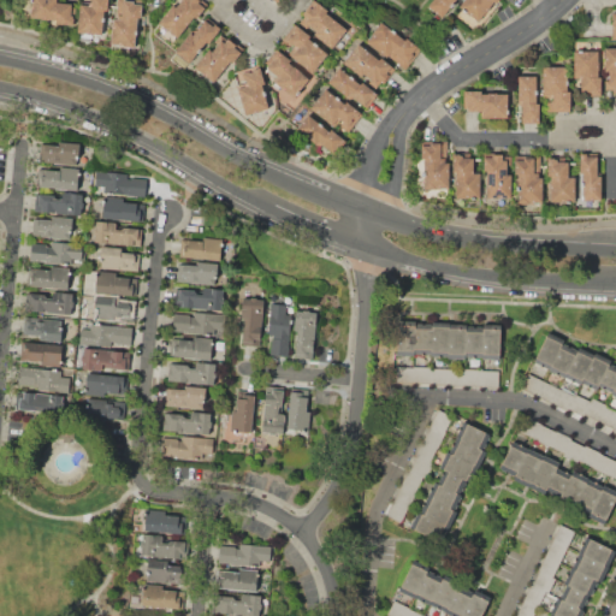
[(31,0),(59,0),(59,3),(71,4),(71,6),(76,7),(73,25),(49,23),(51,19),(30,17),(31,0)]
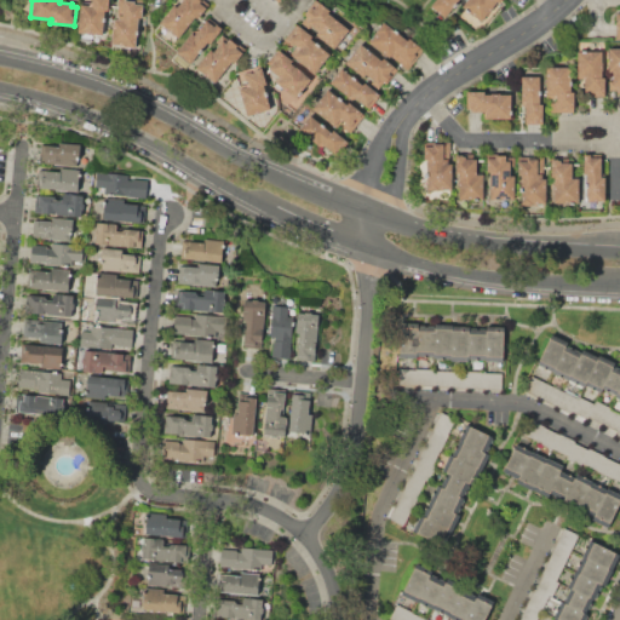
[(81,5),(90,5),(90,0),(109,0),(109,11),(104,11),(104,17),(105,17),(104,35),(92,34),(92,41),(78,40),(81,5)]
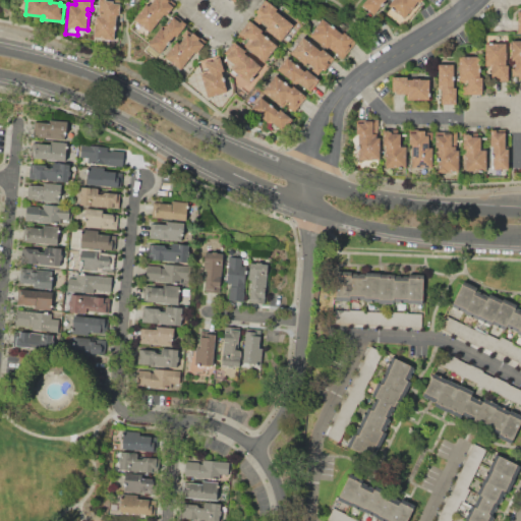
[(96,16),(99,16),(99,0),(121,0),(119,15),(116,15),(114,40),(104,39),(104,38),(94,37),(96,16)]
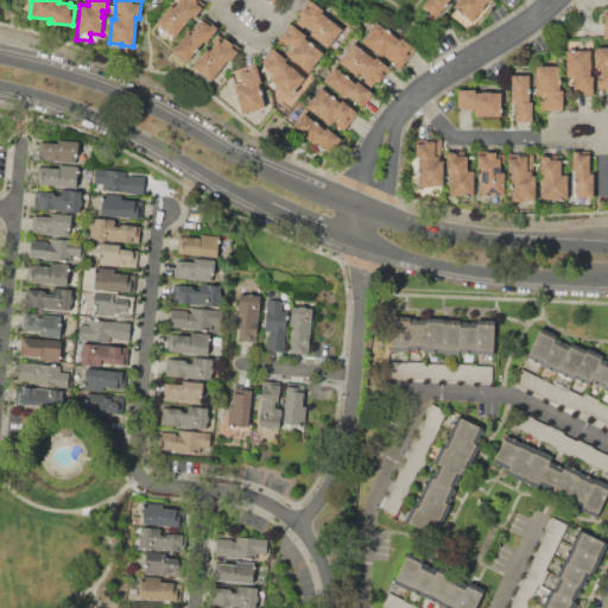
[(175,37),(157,23),(171,5),(175,7),(179,0),(200,0),(206,5),(195,19),(191,17),(175,37)]
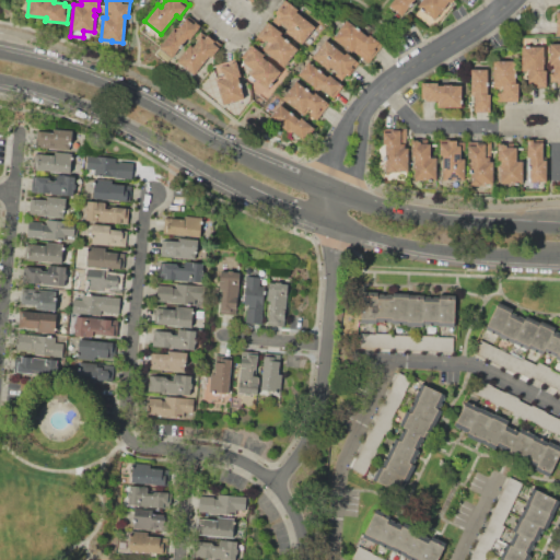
[(389,4),(393,0),(415,0),(403,15),(389,4)]
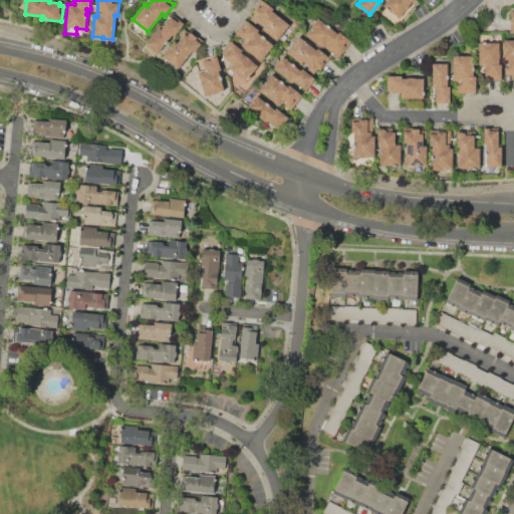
[(383,4),(387,0),(417,0),(415,3),(413,1),(400,17),(383,4)]
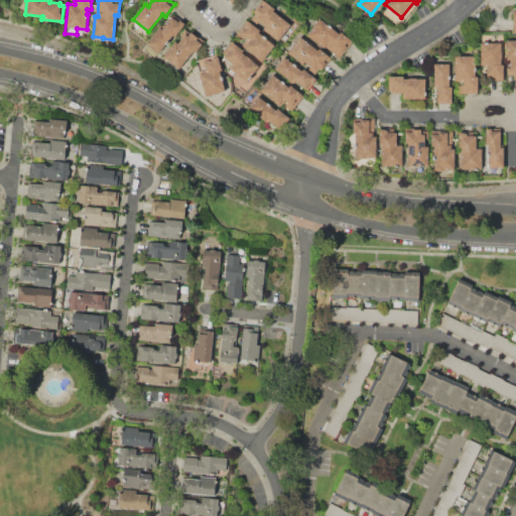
[(251,18),(255,14),(254,12),(260,5),(261,6),(265,1),(275,8),(273,10),(292,25),(279,41),(262,28),(265,25),(259,20),(257,23),(251,18)]
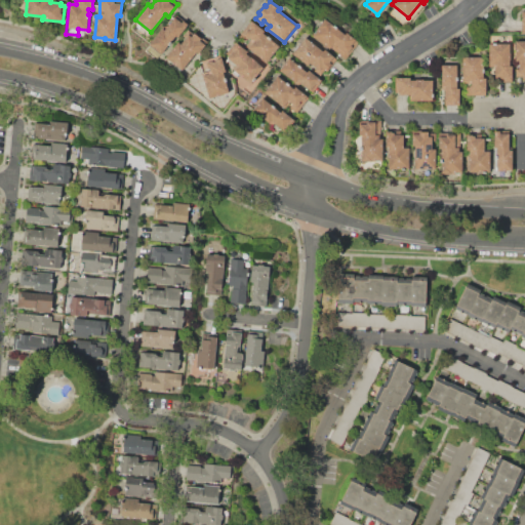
[(150,43),(165,25),(167,27),(176,14),(189,25),(178,38),(175,36),(161,52),(150,43)]
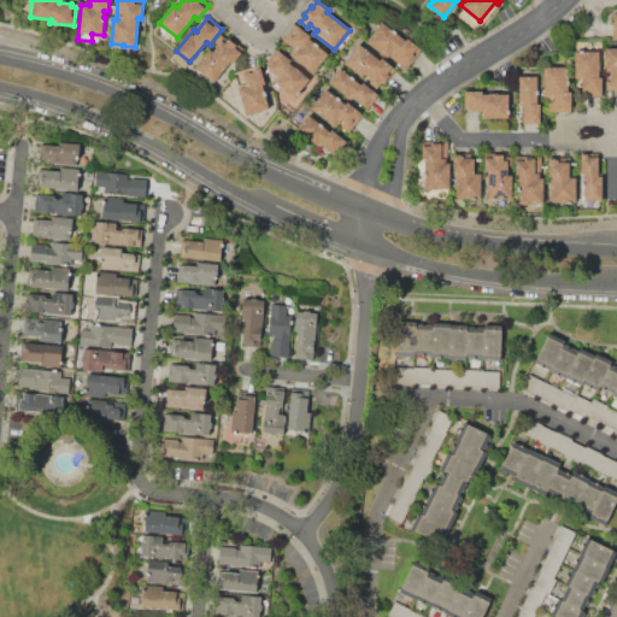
[(368,42),(376,33),(374,31),(381,22),(405,41),(407,37),(422,50),(406,69),(389,56),(388,58),(368,42)]
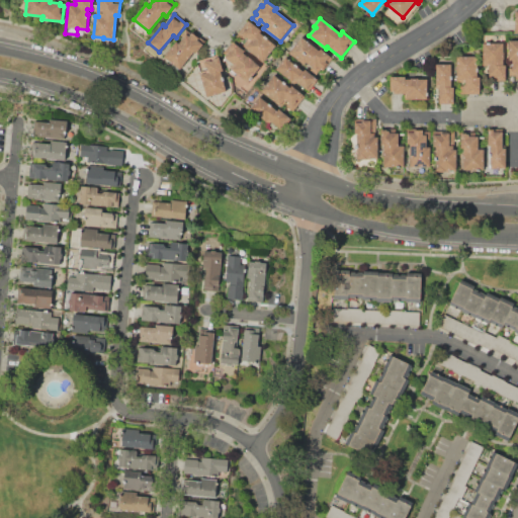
[(237,33),(240,29),(242,31),(244,29),(245,30),(247,27),(246,26),(250,21),(262,30),(260,33),(275,46),(263,62),(243,46),(249,38),(247,36),(244,39),(237,33)]
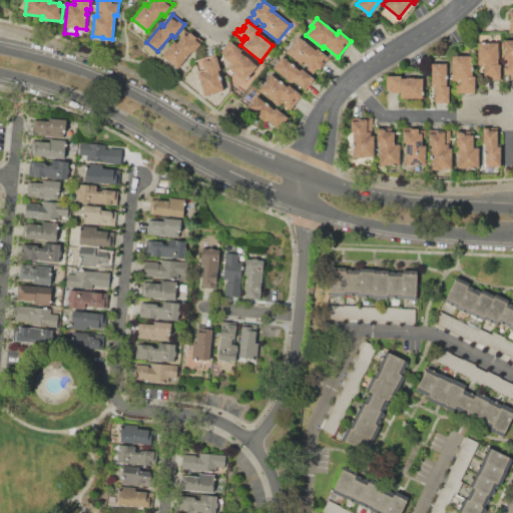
[(162,55),(174,40),(177,42),(181,36),(179,35),(184,28),(189,32),(191,30),(204,40),(194,53),(191,51),(178,67),(162,55)]
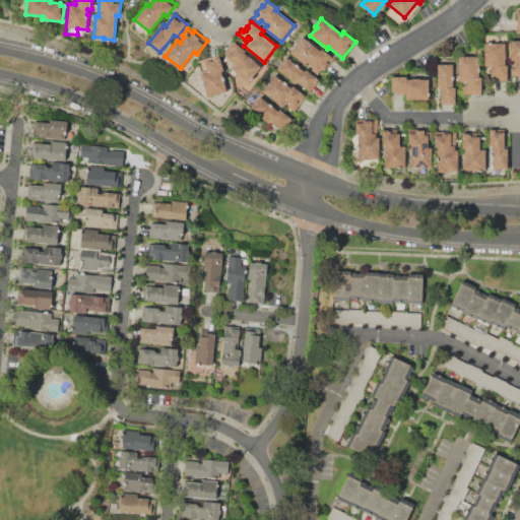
[(289,53),(303,37),(320,50),(321,48),(333,58),(321,73),(319,71),(317,73),(311,69),(313,66),(308,62),(306,65),(289,53)]
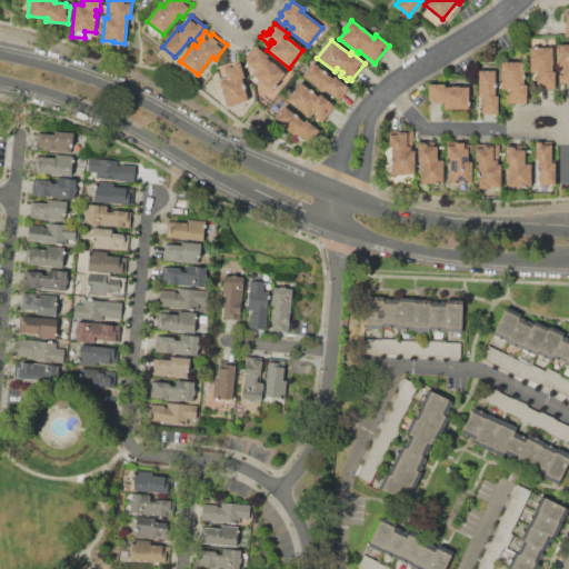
[(559,43),(568,43),(568,86),(566,86),(566,82),(559,82),(559,75),(562,75),(562,67),(559,67),(559,43)]
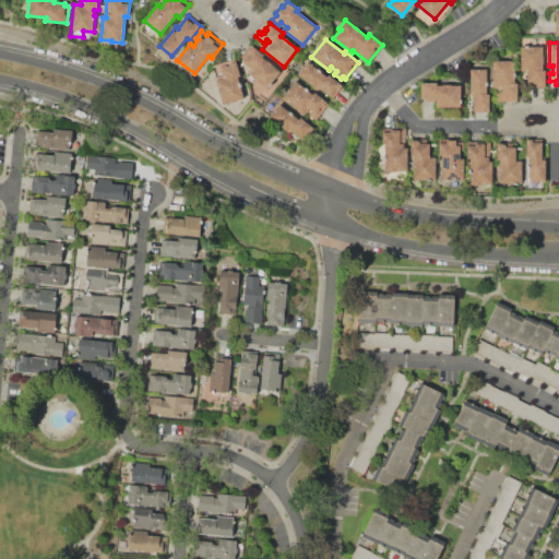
[(242,60),(248,54),(247,52),(248,50),(247,49),(251,44),(264,55),(262,57),(281,72),(268,88),(250,74),(253,69),(242,60)]
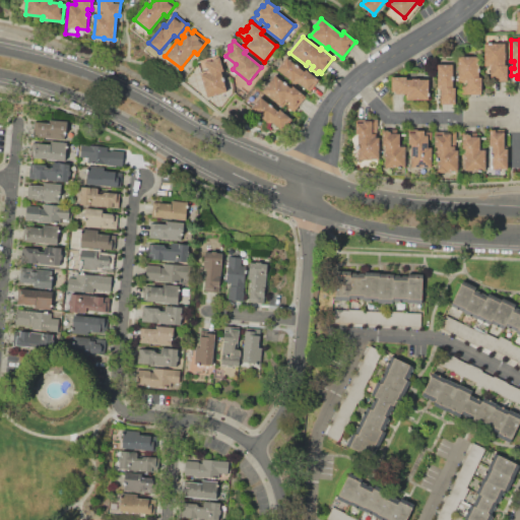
[(484,43),(505,43),(504,63),(509,63),(509,80),(494,80),(494,76),(490,76),(490,66),(484,66),(484,43)]
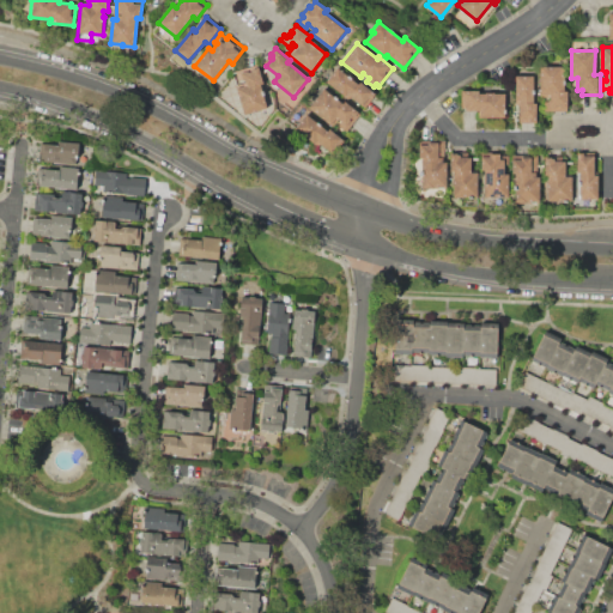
[(237,89),(246,86),(243,78),(238,79),(236,71),(247,67),(248,72),(253,71),(253,68),(260,66),(263,83),(262,84),(268,109),(244,115),(237,89)]
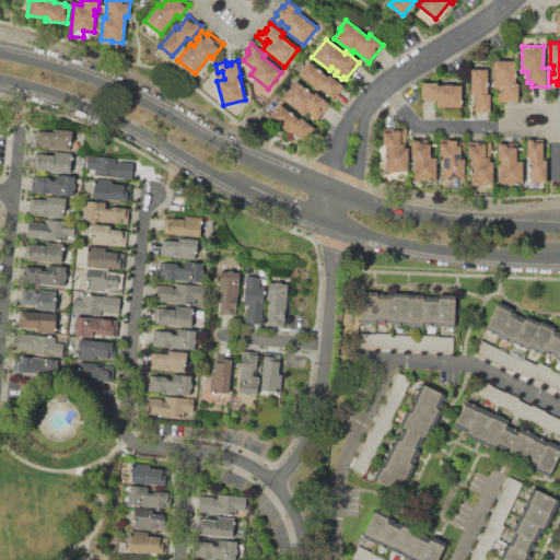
[(299,73),(308,61),(327,77),(329,73),(343,85),(334,97),(322,88),(319,91),(299,73)]
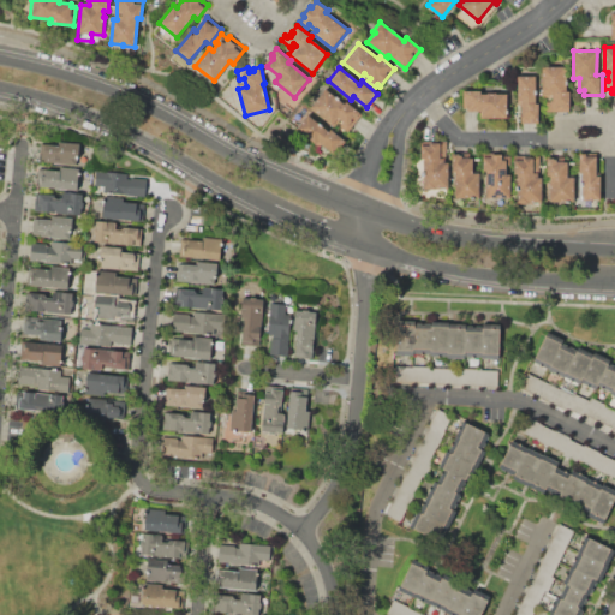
[(542,67),(566,67),(566,90),(569,90),(569,111),(548,111),(548,97),(542,97),(542,67)]
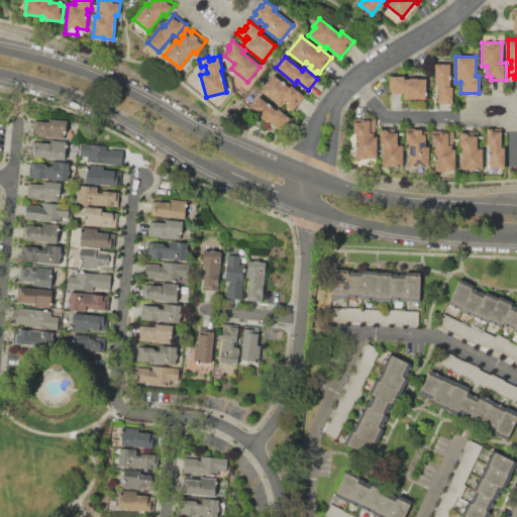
[(434,65),(450,65),(450,87),(453,87),(453,102),(437,102),(437,84),(434,84),(434,65)]
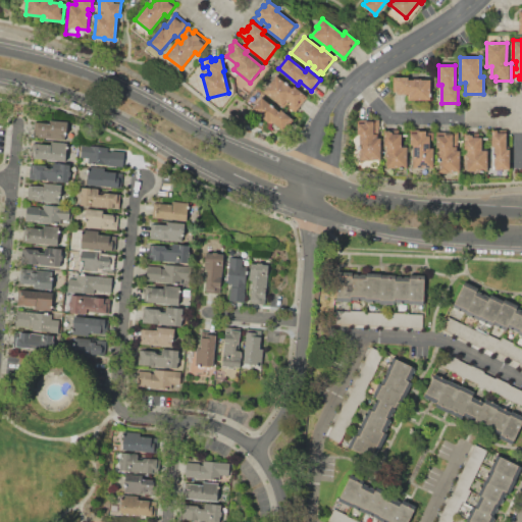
[(263,91),(276,74),(292,88),(294,86),(307,96),(295,111),(289,106),(292,103),(290,101),(284,107),(263,91)]
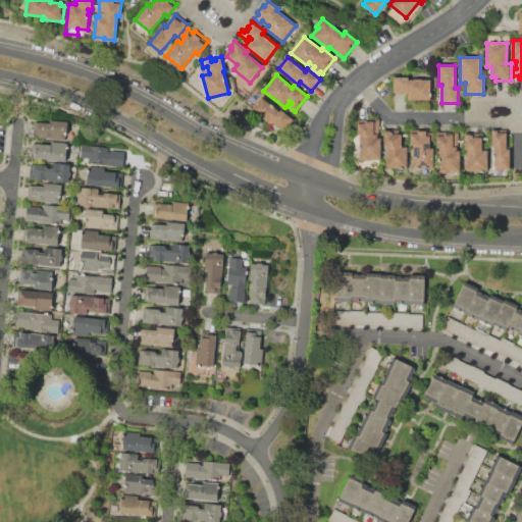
[(393,76),(410,76),(410,80),(430,80),(430,101),(408,100),(408,94),(393,93),(393,76)]
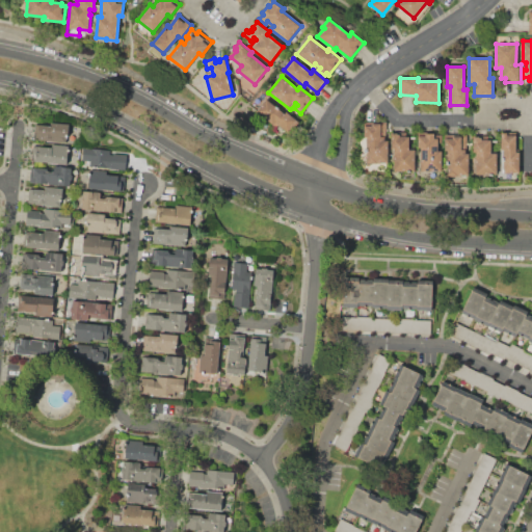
[(257,110),(266,99),(284,113),(286,111),(294,117),(283,131),(257,110)]
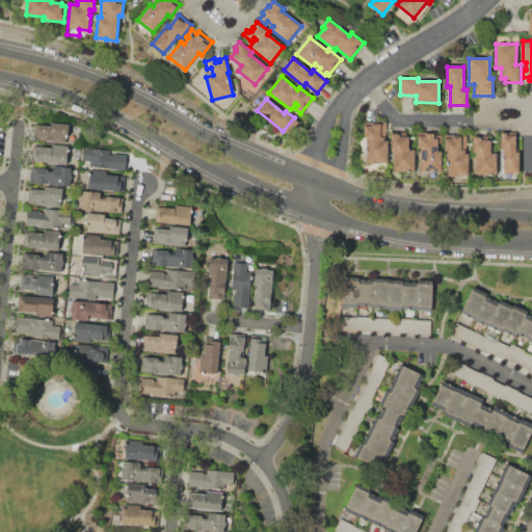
[(364,122),(386,122),(386,139),(388,139),(388,163),(367,163),(367,137),(364,137),(364,122)]
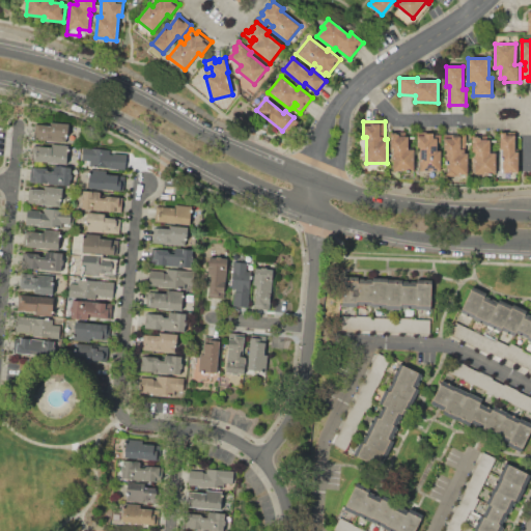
[(33,139),(35,123),(51,126),(51,122),(68,123),(67,142),(33,139)]
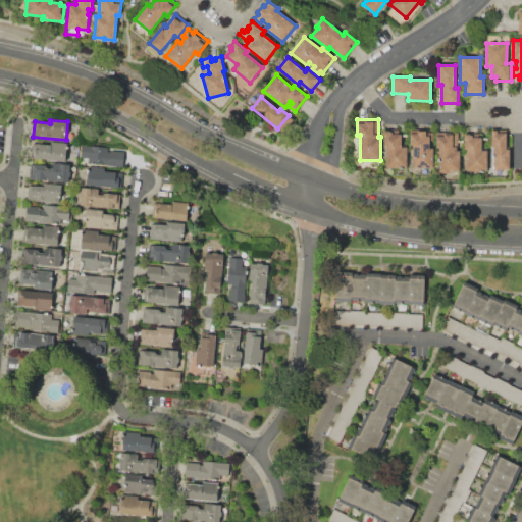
[(410,134),(417,134),(417,129),(426,129),(426,134),(433,133),(433,140),(429,140),(430,147),(433,147),(433,166),(413,167),(412,145),(410,145),(410,134)]
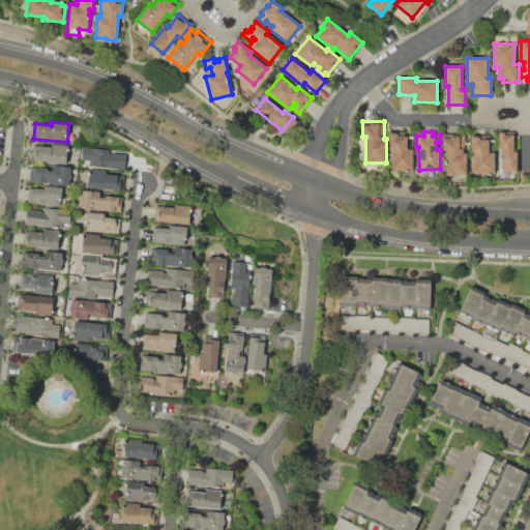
[(390,133),(408,133),(408,149),(413,149),(413,170),(392,170),(392,147),(390,147),(390,133)]
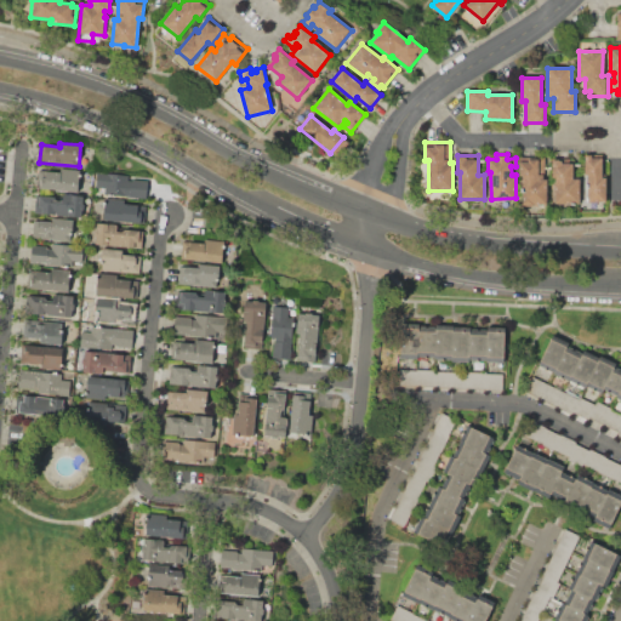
[(585,155),(592,155),(592,159),(602,159),(602,176),(605,176),(605,200),(587,200),(587,175),(585,175),(585,155)]
